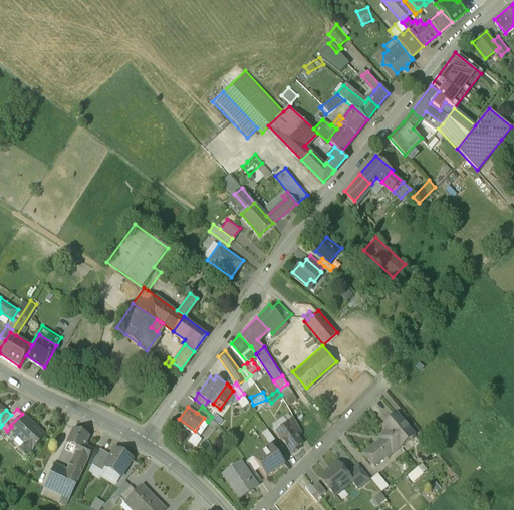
[(397,411),(381,424),(386,428),(378,434),(380,437),(363,451),(374,464),(387,453),(388,455),(415,432),(397,411)]
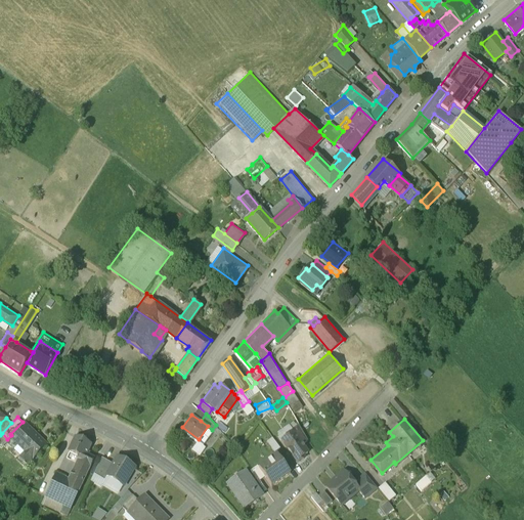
[(23,422),(10,434),(11,435),(26,448),(19,455),(27,462),(46,442),(24,421),(23,422)]
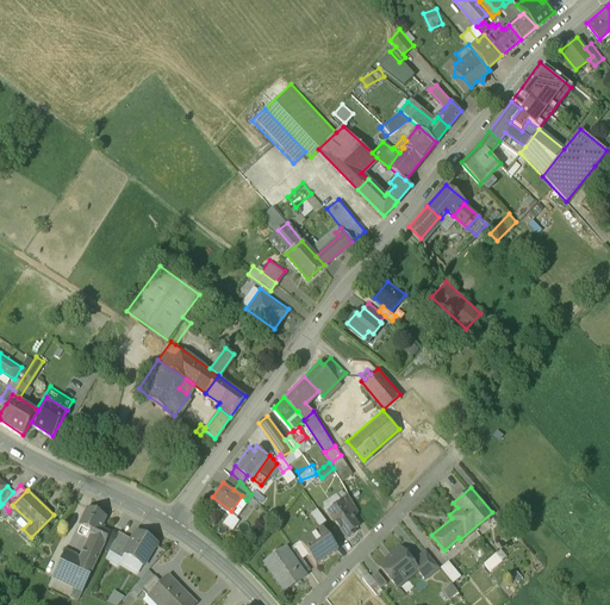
[(358,510),(347,491),(338,497),(342,500),(352,513),(358,510)]
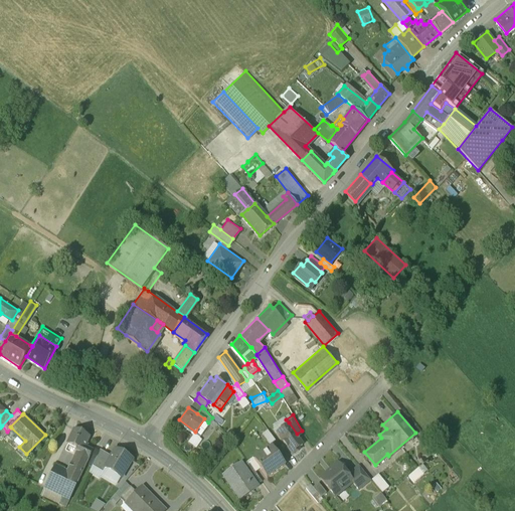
[(204,418),(195,432),(199,435),(208,422),(204,418)]
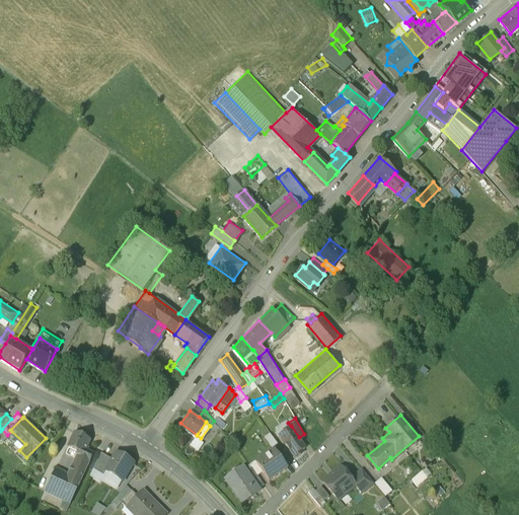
[(291,426),(280,434),(286,442),(285,442),(290,449),(295,455),(301,451),(300,449),(304,446),(301,441),(299,437),(291,426)]
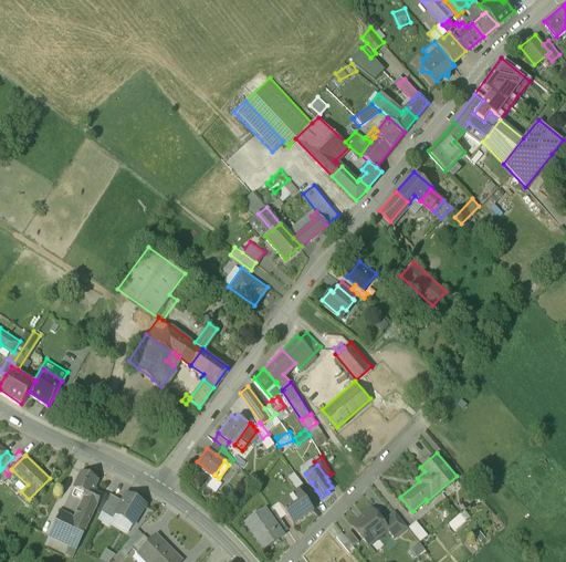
[(98,477),(81,469),(73,485),(85,490),(84,493),(86,495),(85,497),(97,502),(102,492),(93,488),(98,477)]
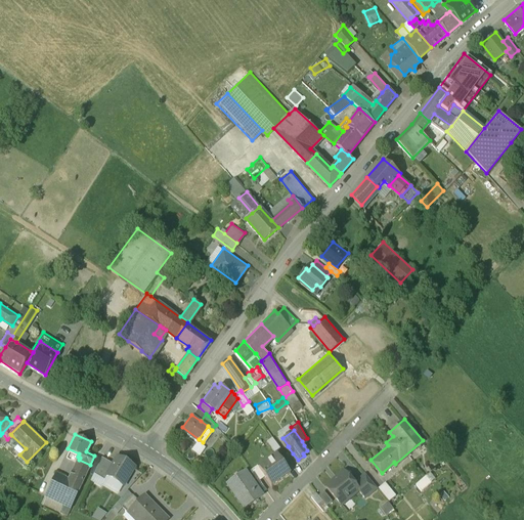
[(280,446),(272,435),(267,439),(274,450),(280,446)]
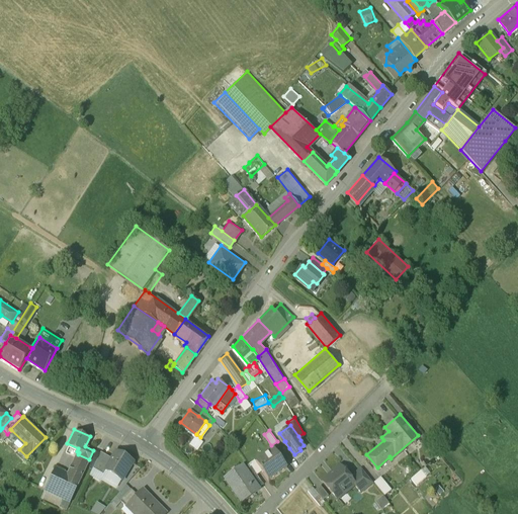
[(256,459),(255,460),(261,468),(268,478),(286,464),(274,447),(256,459)]
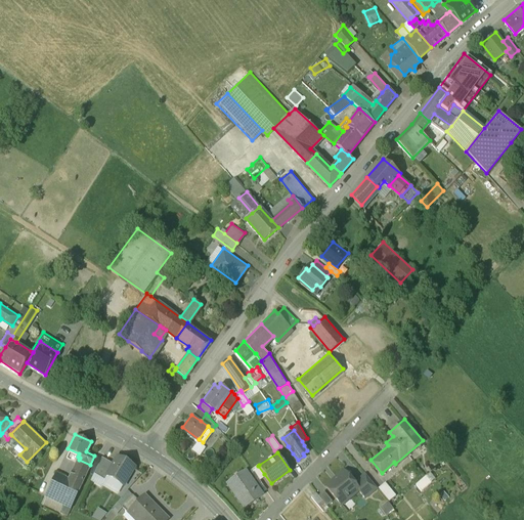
[(114,462),(101,455),(93,472),(104,478),(106,473),(114,462)]
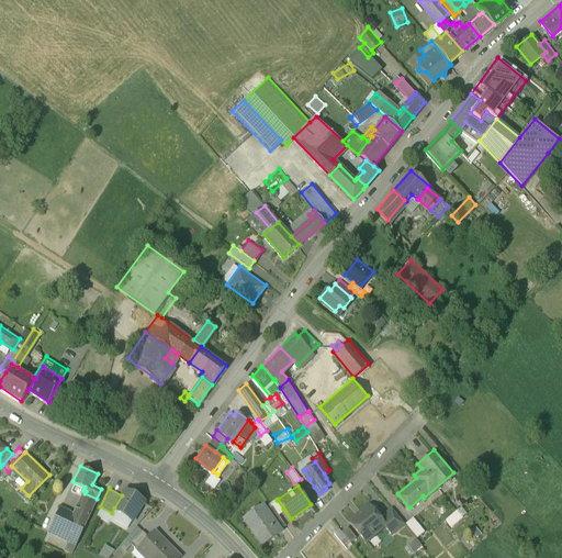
[(144,499),(126,488),(122,495),(114,508),(132,519),(144,499)]
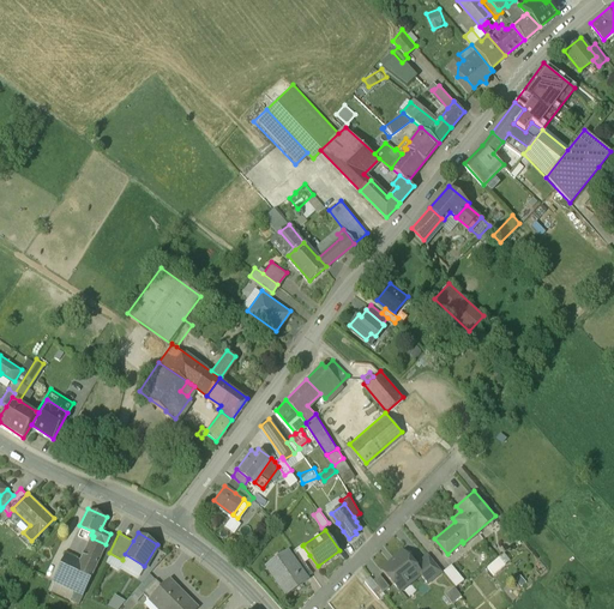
[(83,560),(78,570),(90,576),(106,544),(92,538),(83,560)]
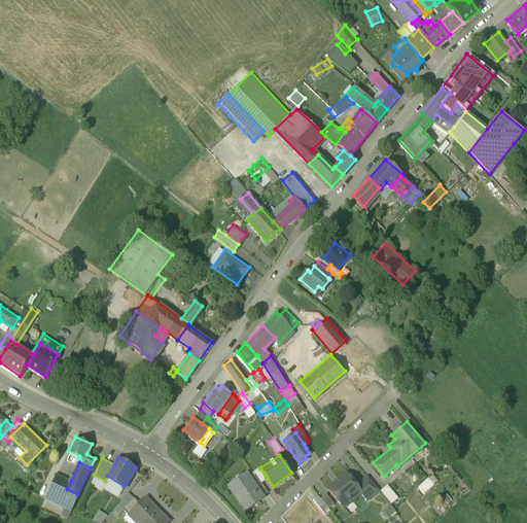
[(266,477),(259,468),(260,467),(258,465),(253,469),(255,472),(261,480),(266,477)]
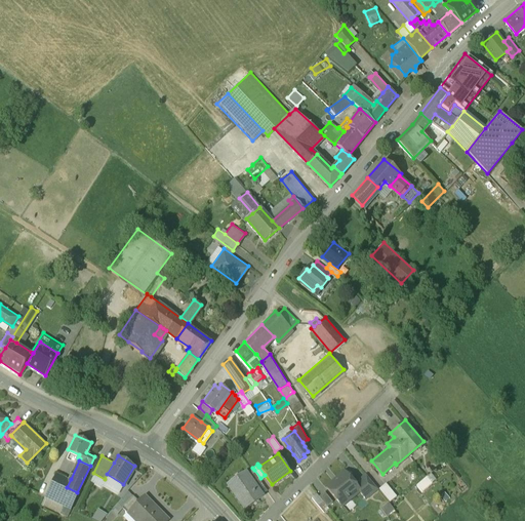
[(246,469),(237,476),(239,478),(230,485),(244,506),(263,492),(261,491),(249,474),(246,469)]
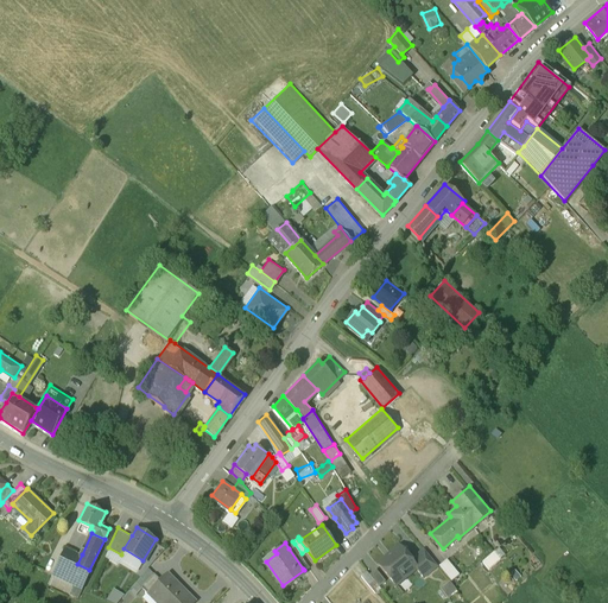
[(489,565),(506,551),(499,543),(482,557),(489,565)]
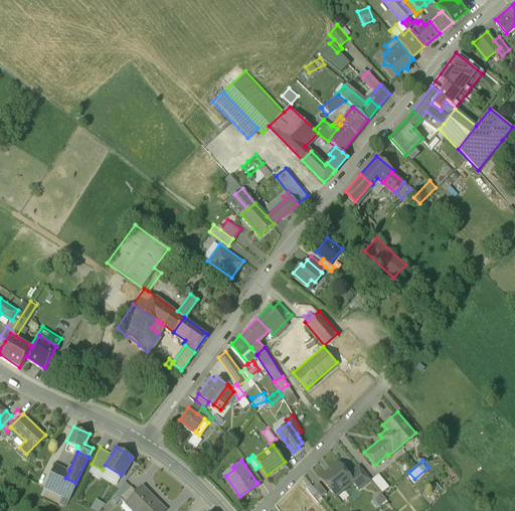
[(255,469),(249,461),(244,465),(256,482),(262,479),(255,469)]
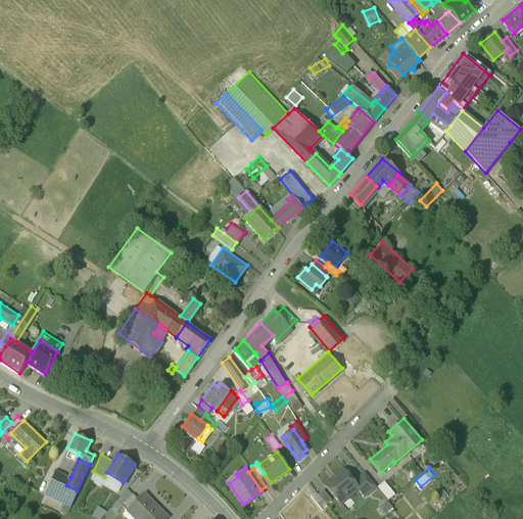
[(343,469),(325,483),(340,502),(341,501),(339,499),(345,493),(347,496),(358,487),(359,487),(352,480),(343,469)]
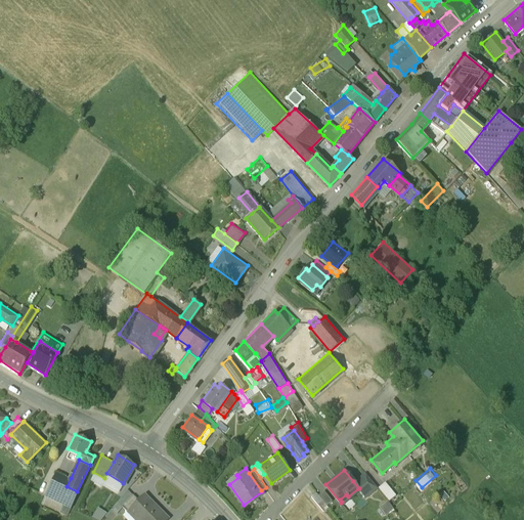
[(61,473),(55,471),(51,479),(57,482),(61,473)]
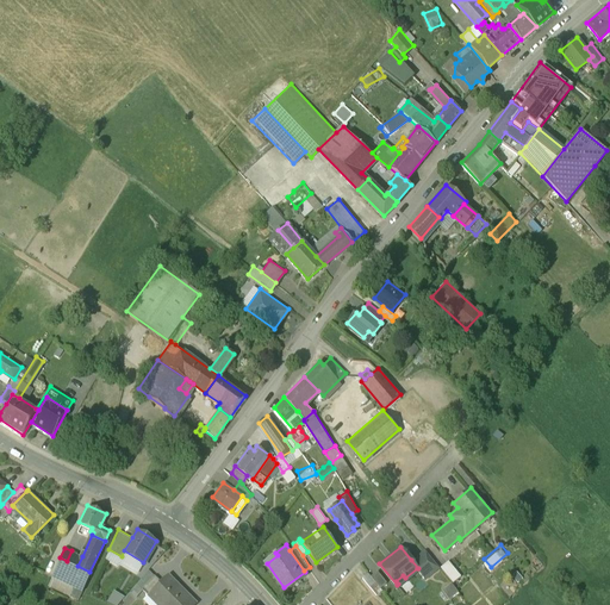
[(439,565),(425,549),(411,560),(418,568),(417,568),(424,577),(439,565)]
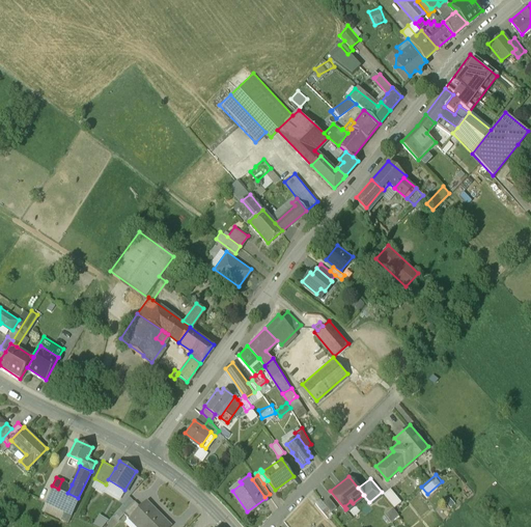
[(72,484),(62,479),(58,489),(67,493),(72,484)]
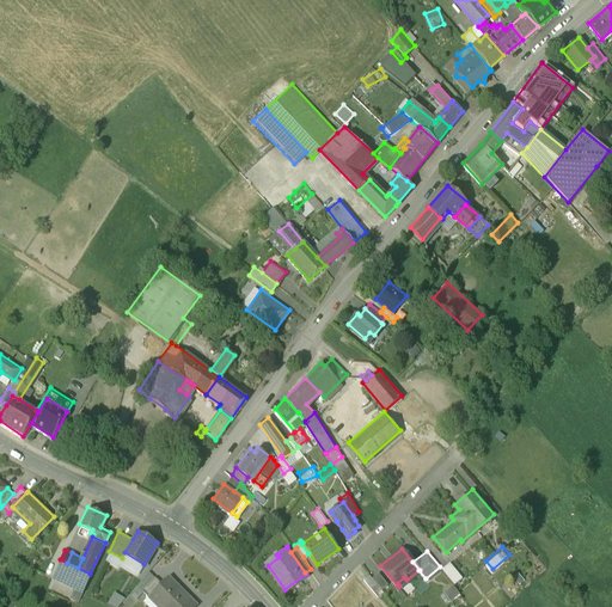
[(67,563),(60,559),(53,576),(74,586),(83,590),(91,574),(90,574),(78,568),(67,563)]
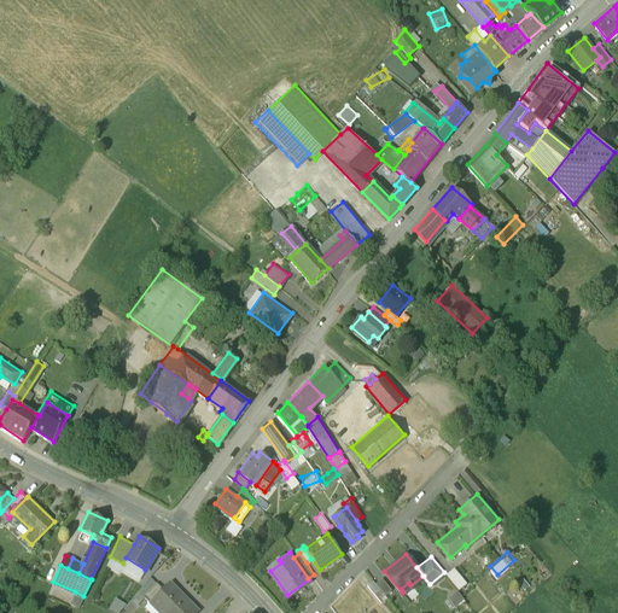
[(466,582),(454,566),(447,573),(459,588),(466,582)]
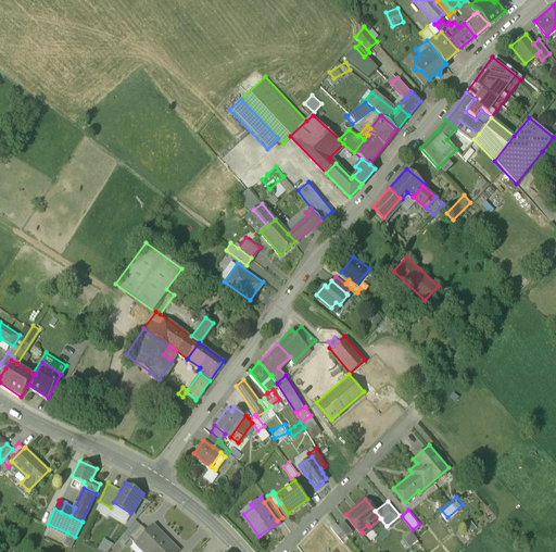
[(352,529),(343,518),(338,524),(346,535),(352,529)]
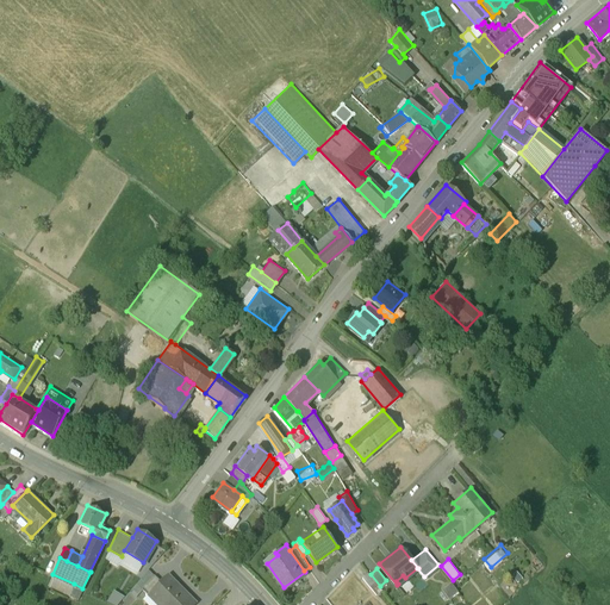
[(371,574),(367,569),(362,574),(377,592),(381,587),(371,574)]
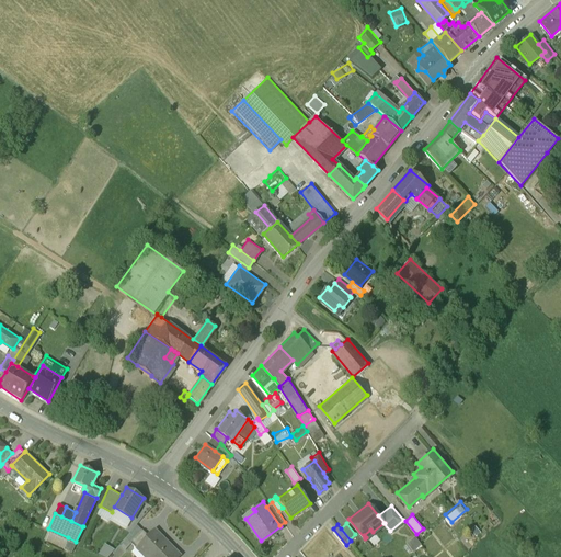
[(142,527),(130,540),(136,546),(148,534),(142,527)]
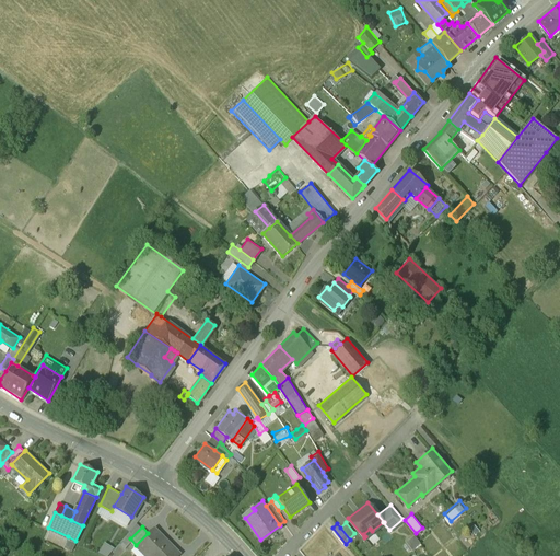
[(148,533),(136,545),(147,555),(175,555),(178,553),(163,537),(164,536),(154,526),(148,533)]
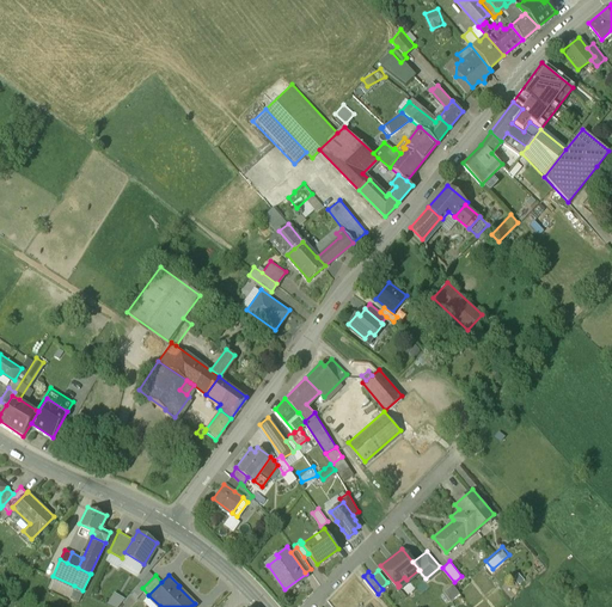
[(453,583),(444,590),(450,598),(459,590),(453,583)]
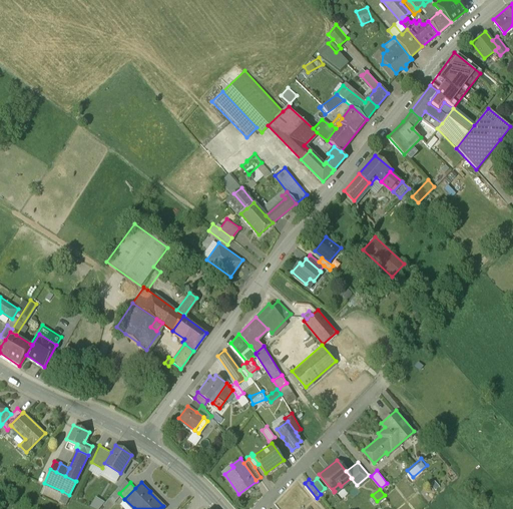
[(69,495),(62,491),(59,499),(66,502),(69,495)]
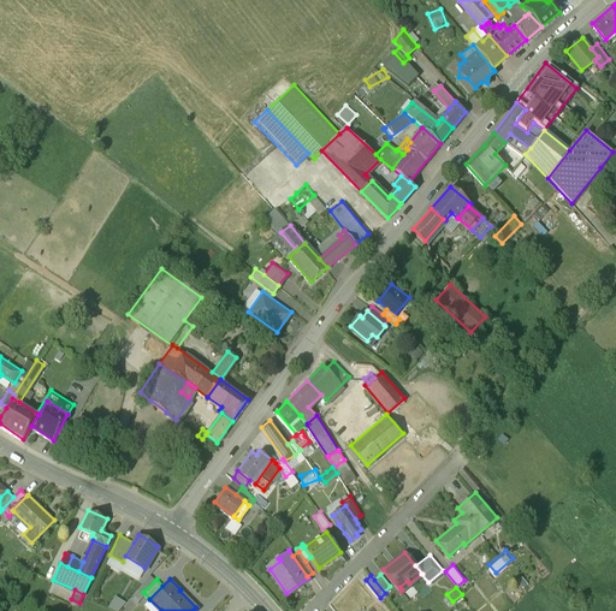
[(119,609),(126,599),(116,591),(108,601),(119,609)]
